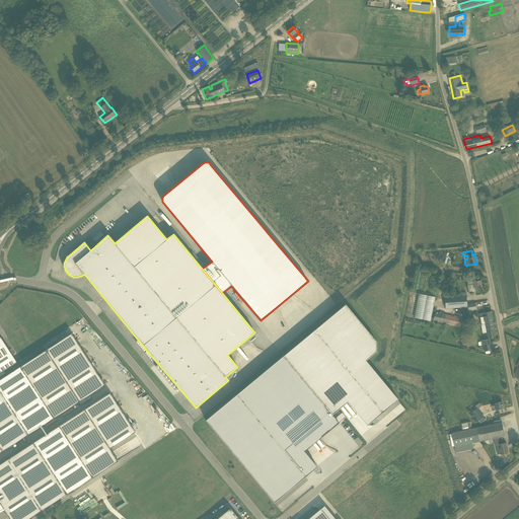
[(474,289),(482,288),(480,281),(475,282),(474,279),(466,280),(467,285),(468,292),(473,292),(472,290),(474,289)]
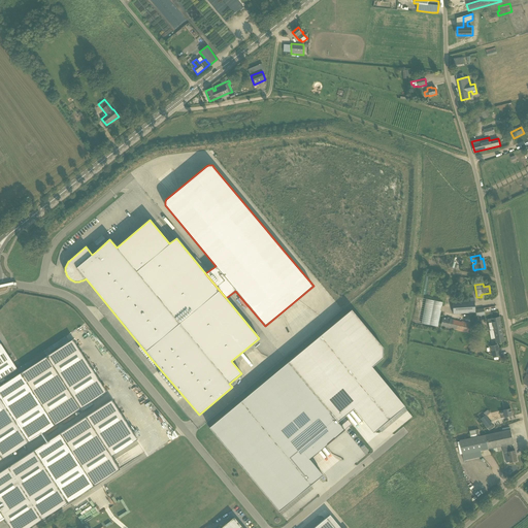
[(438,326),(442,301),(417,297),(413,322),(438,326)]
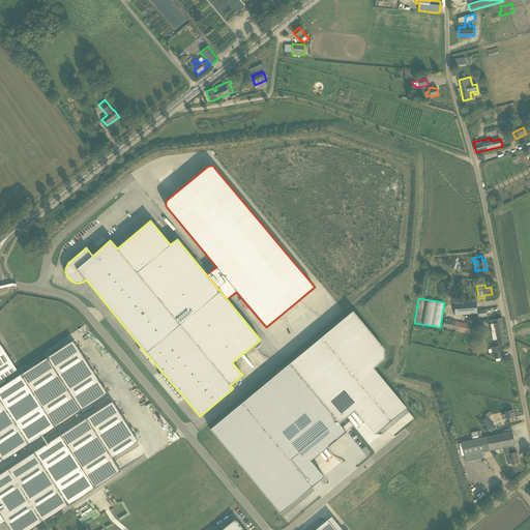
[(454,303),(454,315),(477,314),(476,302),(454,303)]
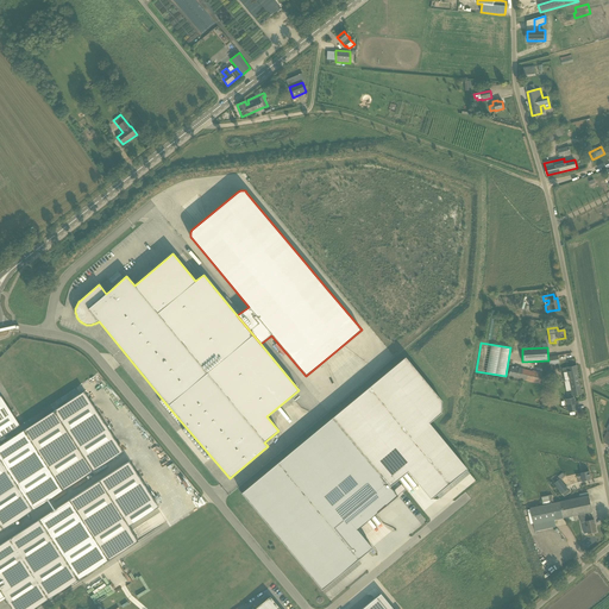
[(548,357),(550,365),(559,363),(558,356),(548,357)]
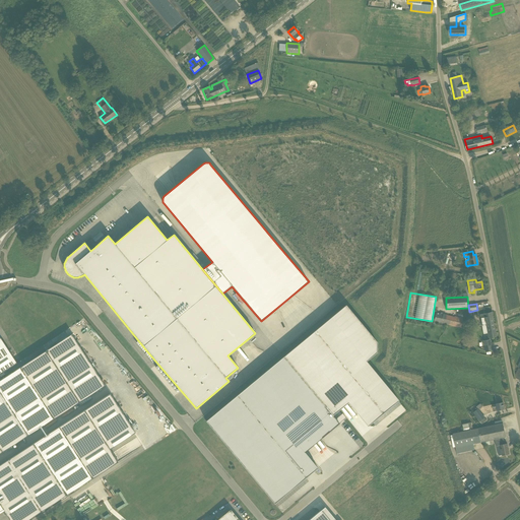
[(283,356),(206,420),(274,504),(317,468),(318,468),(305,452),(320,439),(322,438),(322,437),(329,432),(339,424),(333,415),(330,412),(344,400),(363,423),(392,397),(362,361),(371,352),(372,343),(342,308),(283,356)]
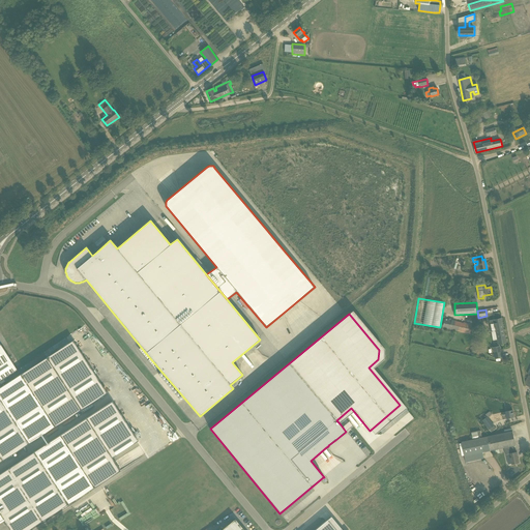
[(470,334),(470,333),(472,325),(463,323),(451,320),(448,319),(444,318),(442,329),(447,330),(447,328),(449,329),(470,334)]
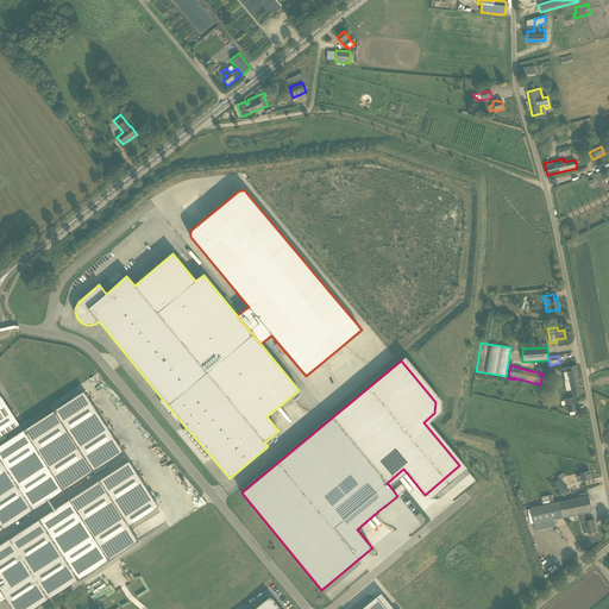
[(569,380),(578,378),(576,366),(562,369),(564,381),(569,380)]
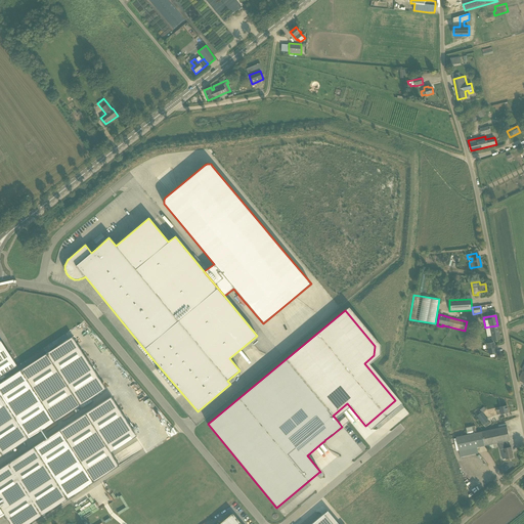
[(489,326),(492,341),(500,339),(497,325),(489,326)]
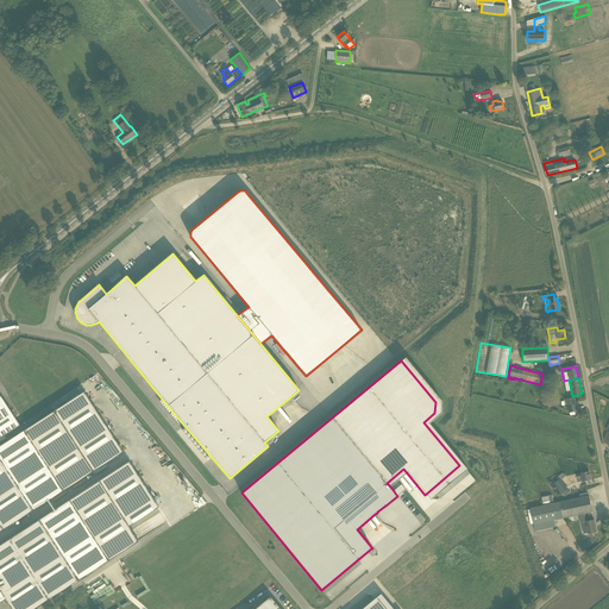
[(0,531),(120,451),(80,390),(0,445),(0,531)]
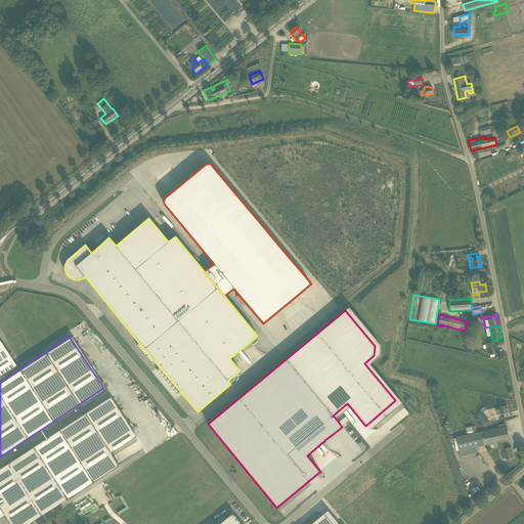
[(0,377),(17,366),(0,340),(0,377)]
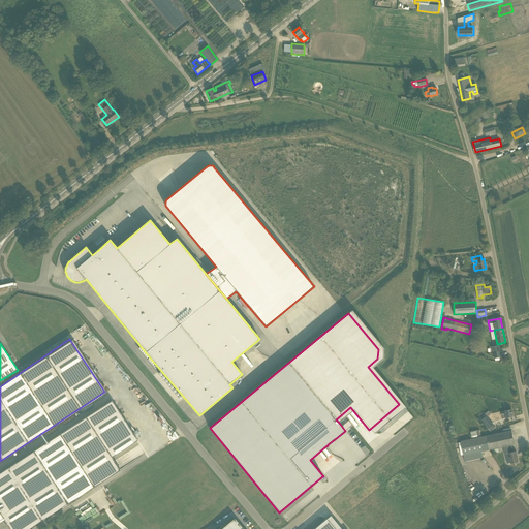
[(494,358),(500,356),(498,346),(492,347),(494,358)]
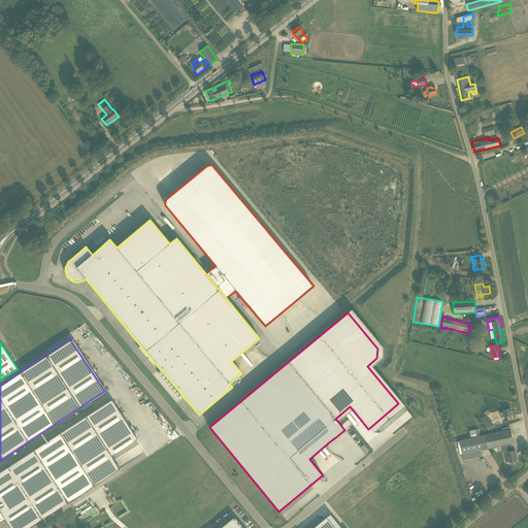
[(0,519),(3,517),(9,527),(28,527),(68,502),(120,469),(110,454),(134,439),(109,398),(85,417),(34,451),(0,472),(0,519)]
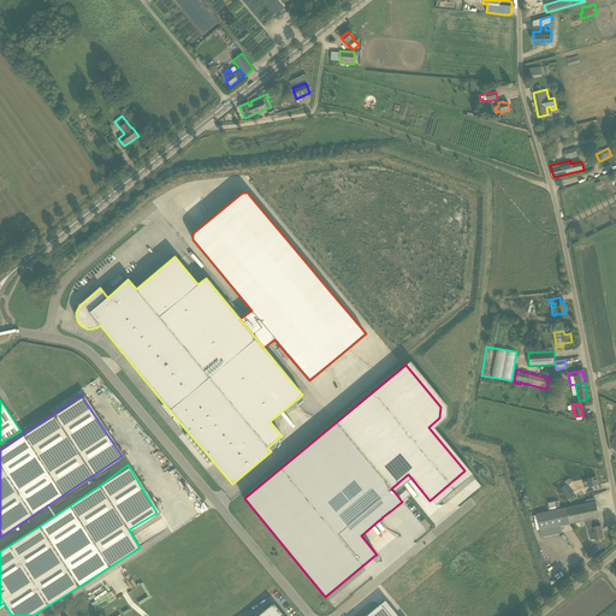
[(585,487),(598,485),(596,477),(584,479),(585,487)]
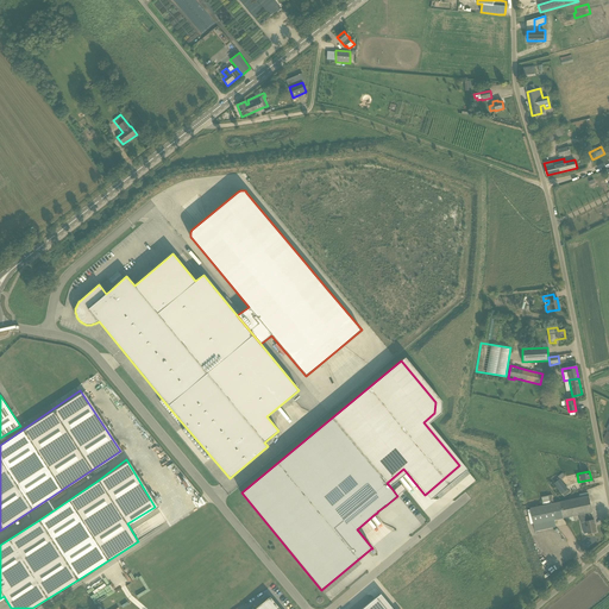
[(567,489),(560,479),(560,478),(554,483),(563,494),(567,489)]
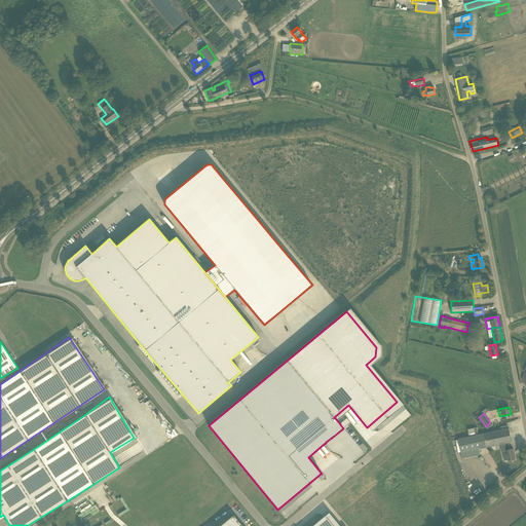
[(479,435),(477,428),(477,427),(474,427),(474,428),(467,429),(468,430),(470,437),(479,435)]
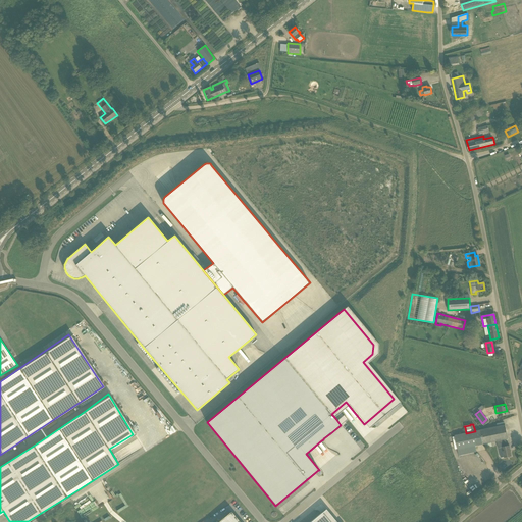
[(475,446),(497,441),(503,439),(506,439),(508,438),(505,425),(500,426),(475,431),(466,433),(455,435),(458,450),(475,446)]
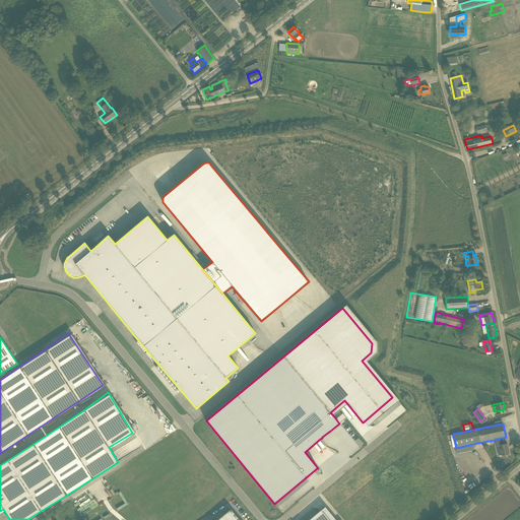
[(497,446),(499,456),(502,455),(502,456),(510,454),(507,444),(505,444),(504,438),(501,438),(495,440),(496,446),(497,446)]
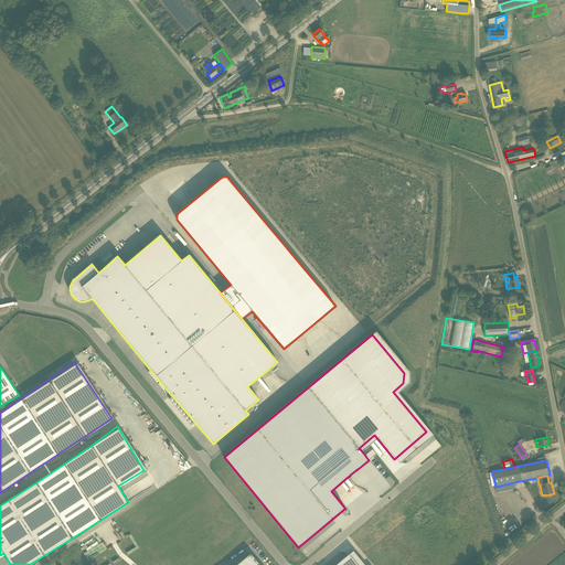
[(364,564),(353,551),(352,551),(363,564),(361,564),(355,564),(348,555),(336,564),(364,564)]
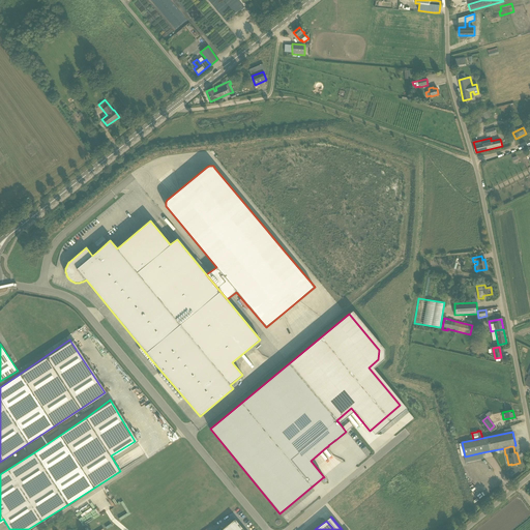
[(243,529),(235,519),(221,529),(243,529)]
